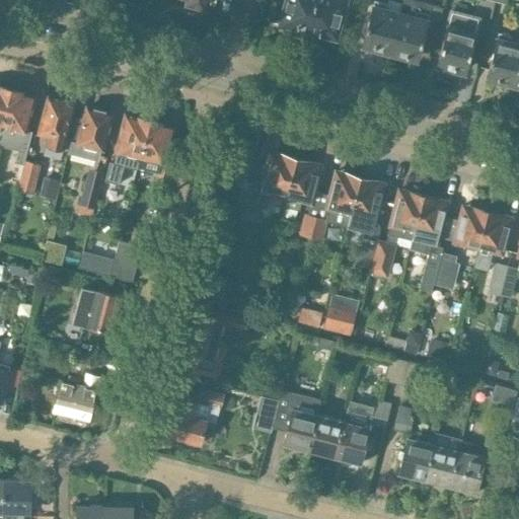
[(307,28),(314,0),(285,0),(285,3),(275,0),(271,3),(268,14),(271,19),(307,28)]
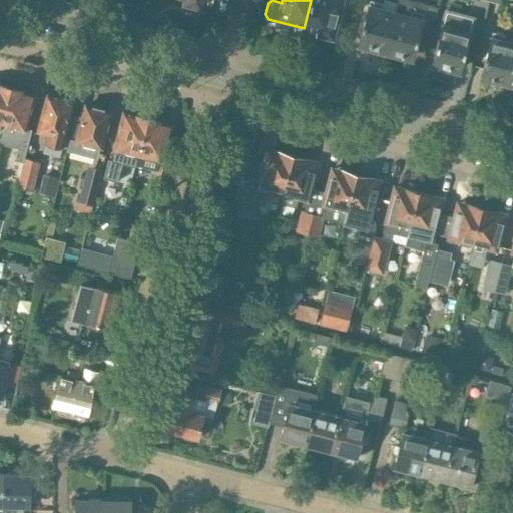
[(311,0),(304,28),(315,31),(317,34),(324,36),(329,34),(331,34),(339,0),(311,0)]
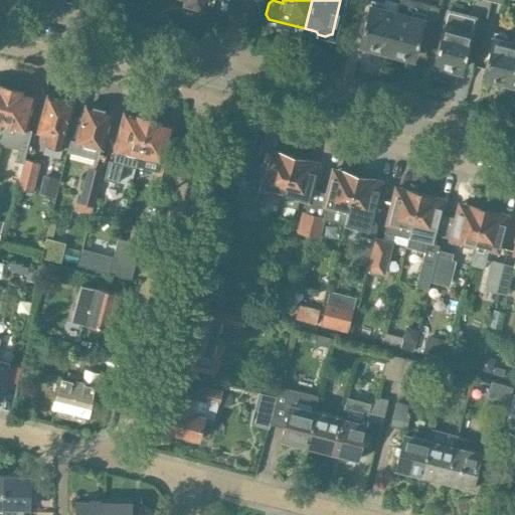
[(385,51),(395,11),(381,8),(382,1),(376,0),(370,0),(359,41),(369,44),(372,48),(385,51)]
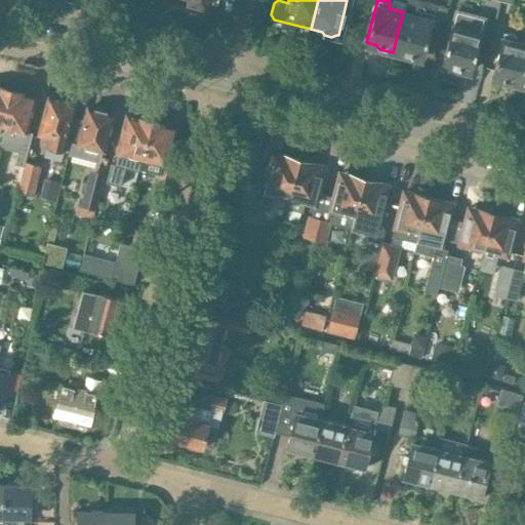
[(420,0),(407,0),(405,12),(403,11),(393,52),(407,56),(411,54),(421,56),(430,26),(442,29),(447,6),(420,0)]
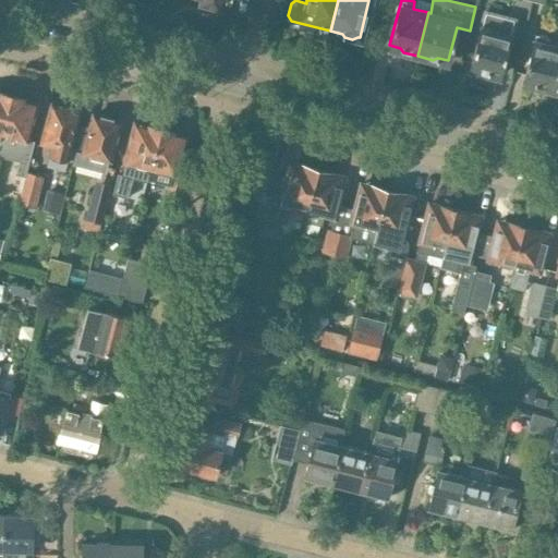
[(481,26),(471,67),(475,68),(476,71),(485,73),(488,71),(500,73),(511,27),(498,24),(497,31),(481,26)]
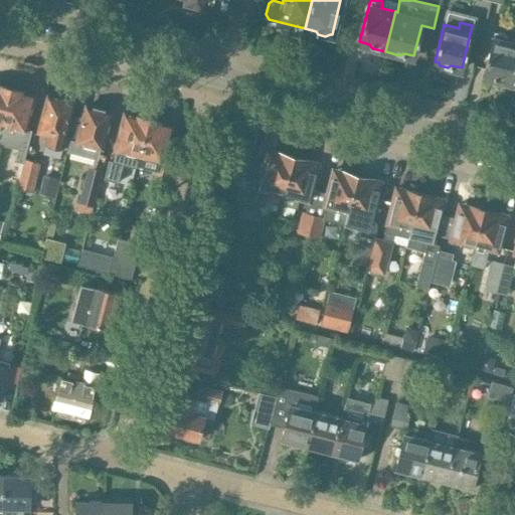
[(509,83),(514,59),(514,42),(505,40),(506,34),(495,31),(484,73),(493,76),(496,80),(509,83)]
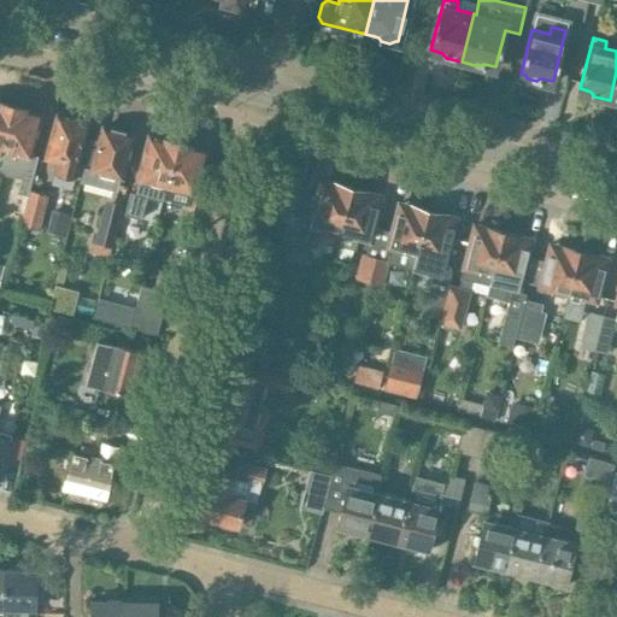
[(0,152),(12,105),(0,101),(0,152)]
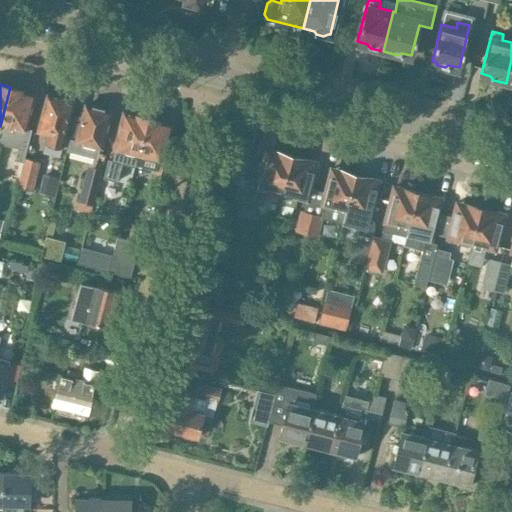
[(24,133),(25,128),(34,94),(10,87),(0,126),(0,128),(0,129),(0,130),(0,141),(19,147),(16,159),(24,161),(30,135),(24,133)]
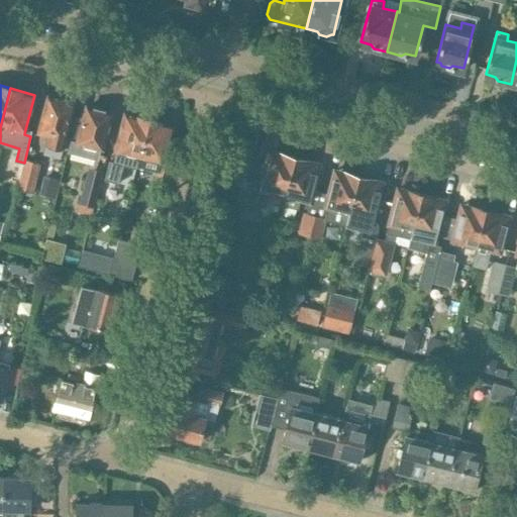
[(73,102),(48,96),(38,130),(47,133),(44,142),(68,148),(70,137),(64,136),(73,102)]
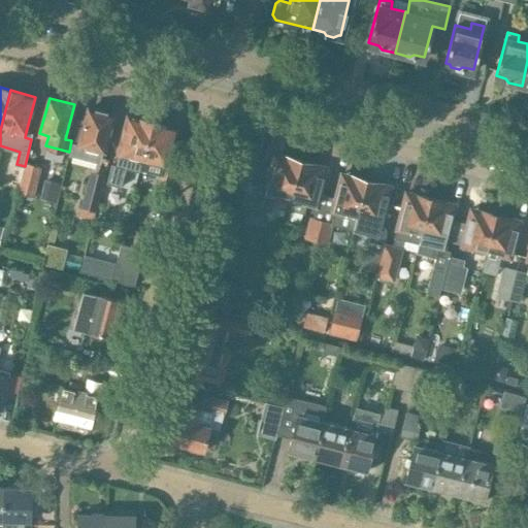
[(112,116),(88,108),(78,143),(76,153),(100,159),(102,150),(103,150),(112,116)]
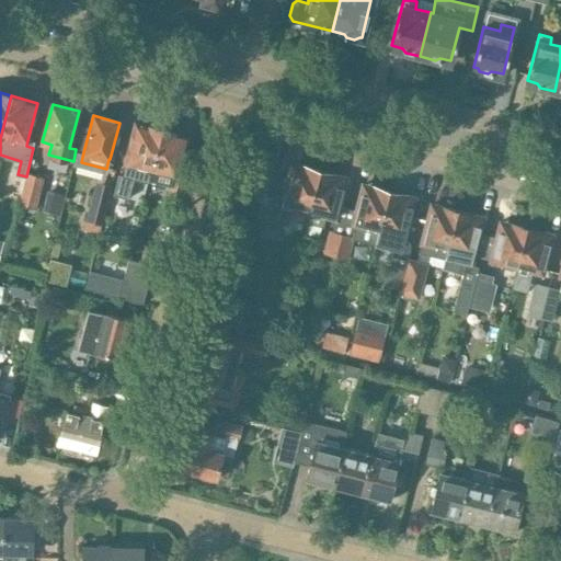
[(148,180),(160,129),(136,123),(123,174),(118,173),(112,194),(128,197),(133,179),(148,182),(148,180)]
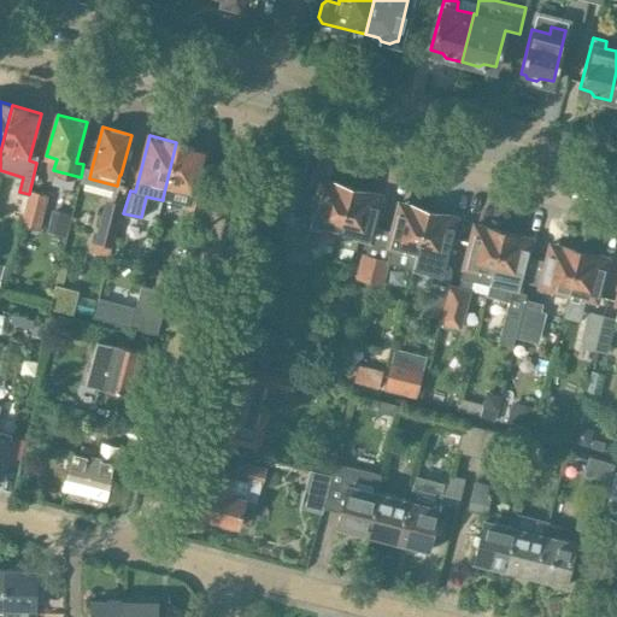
[(205,151),(176,142),(163,198),(186,204),(182,216),(197,221),(201,203),(192,200),(205,151)]
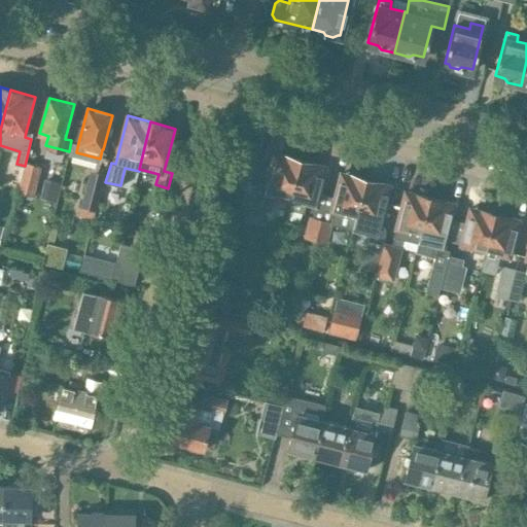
[(247,183),(253,185),(255,175),(257,167),(251,165),(255,150),(231,143),(220,179),(246,186),(247,183)]
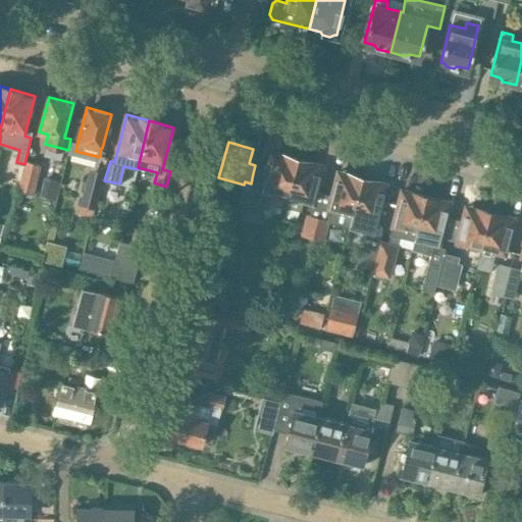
[(286,196),(296,159),(272,153),(265,176),(253,173),(251,184),(241,220),(259,225),(263,209),(268,211),(273,192),(286,196)]
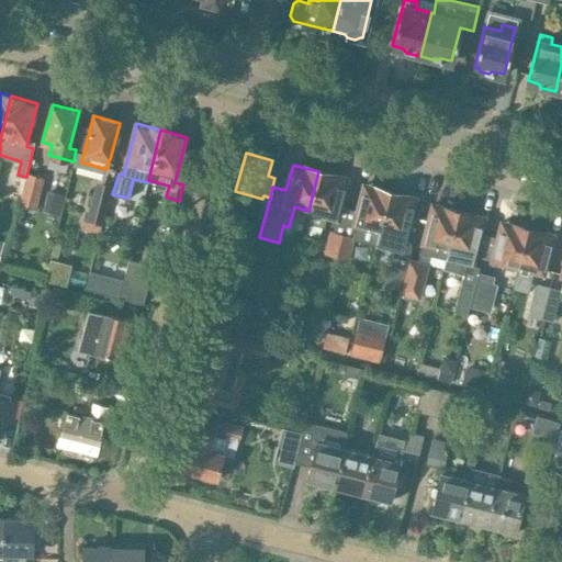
[(346,179),(318,171),(308,211),(305,221),(323,225),(325,215),(335,217),(326,251),(336,254),(348,208),(339,205),(346,179)]
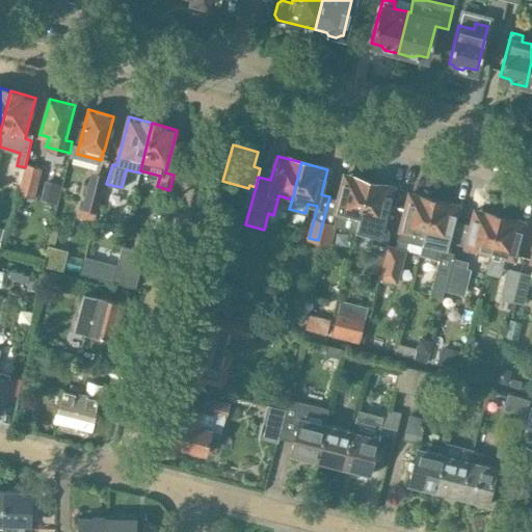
[(32,196),(40,167),(26,164),(19,192),(32,196)]
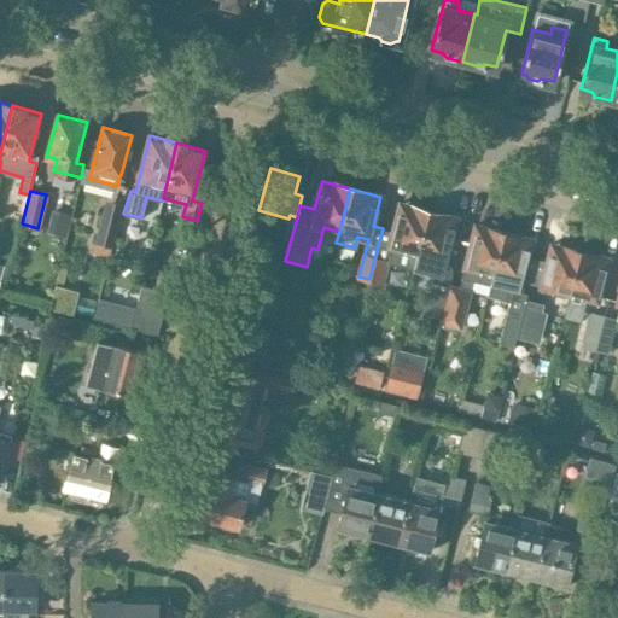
[(108,260),(122,205),(106,202),(93,255),(108,260)]
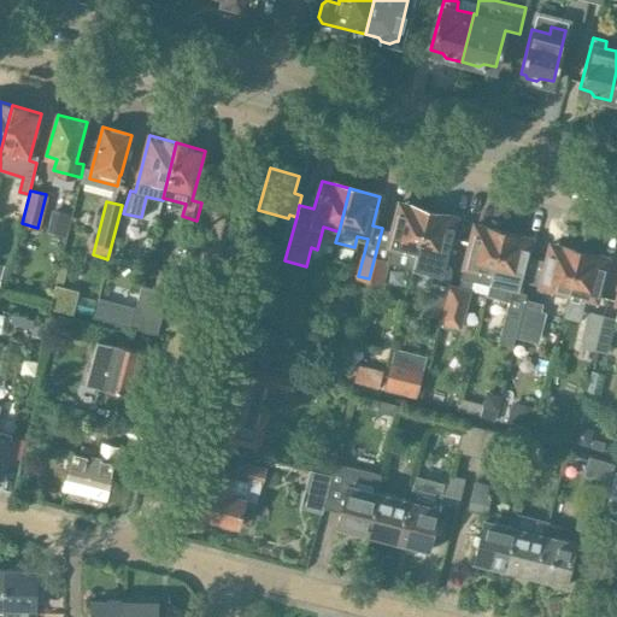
[(418,252),(429,210),(400,203),(393,231),(382,228),(369,278),(383,283),(389,262),(413,268),(418,252)]
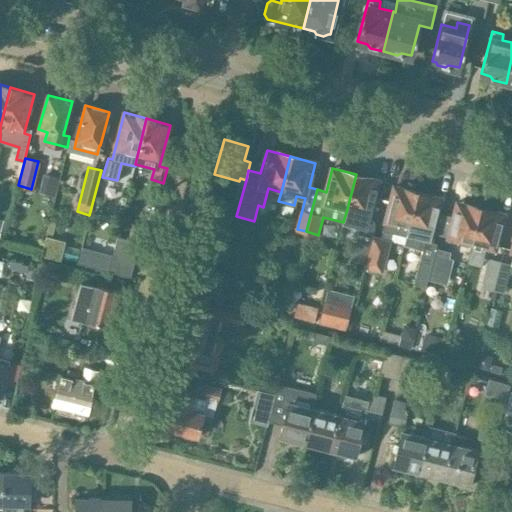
[(379,181),(356,174),(347,209),(370,215),(379,181)]
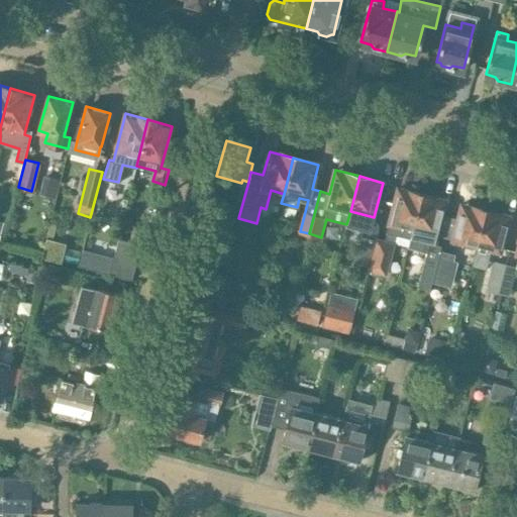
[(409,238),(421,195),(397,189),(388,223),(398,226),(396,234),(409,238)]
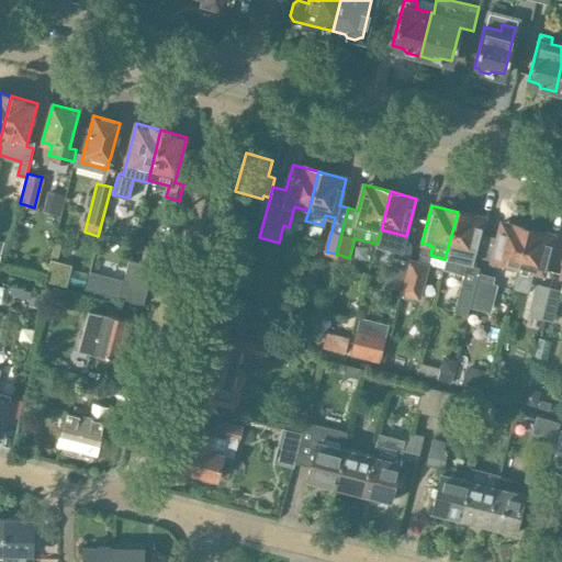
[(483,218),(458,212),(445,259),(442,269),(459,273),(463,258),(472,260),(483,218)]
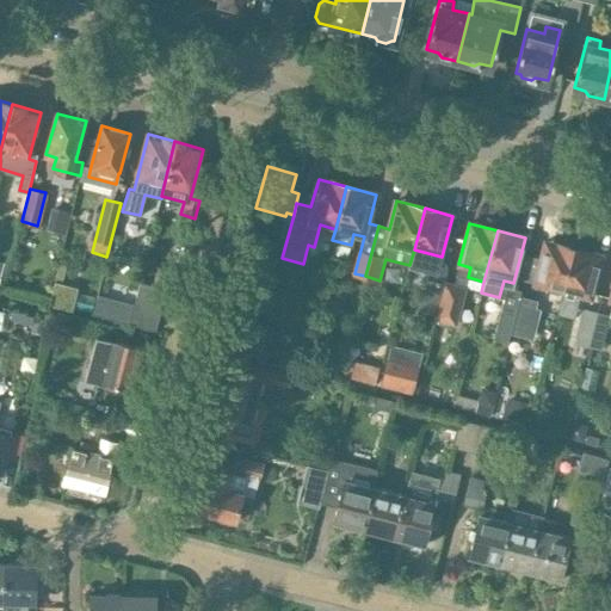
[(563,290),(574,250),(545,242),(535,283),(563,290)]
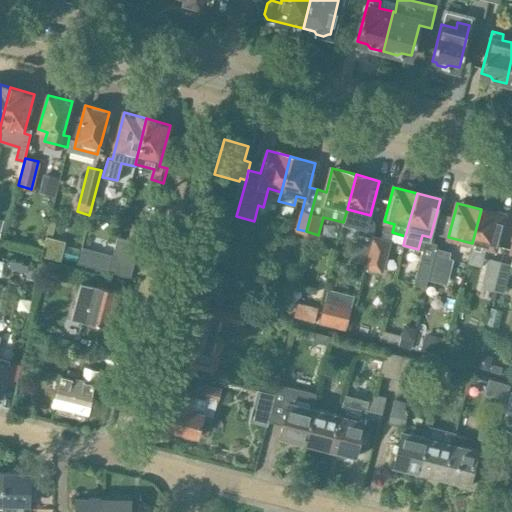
[(503,215),(481,209),(472,243),(495,249),(503,215)]
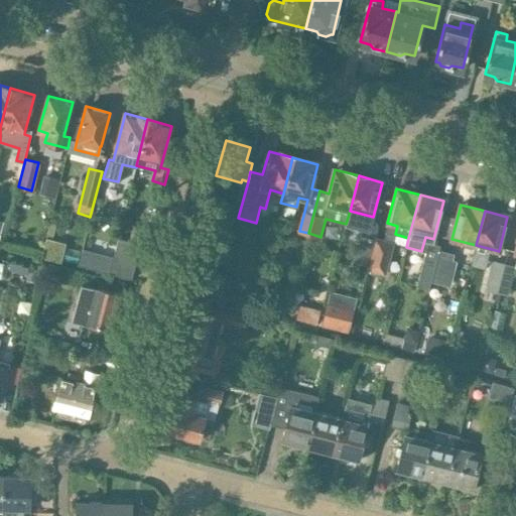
[(372,249),(376,233),(365,230),(361,246),(372,249)]
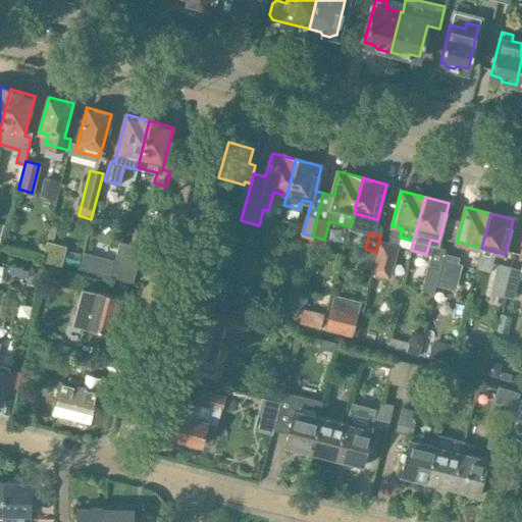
[(138,260),(142,248),(142,247),(119,241),(116,253),(138,260)]
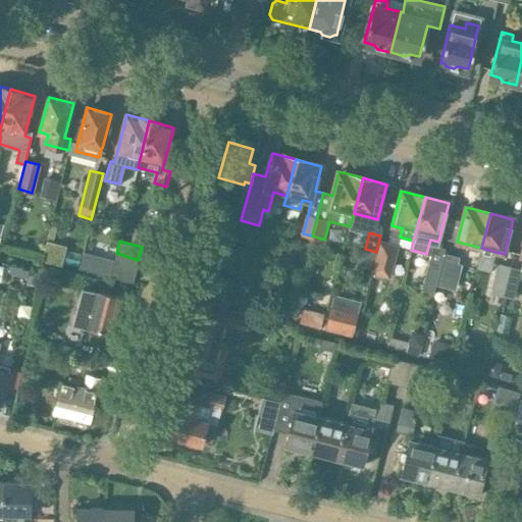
[(399,248),(380,243),(371,276),(390,281),(399,248)]
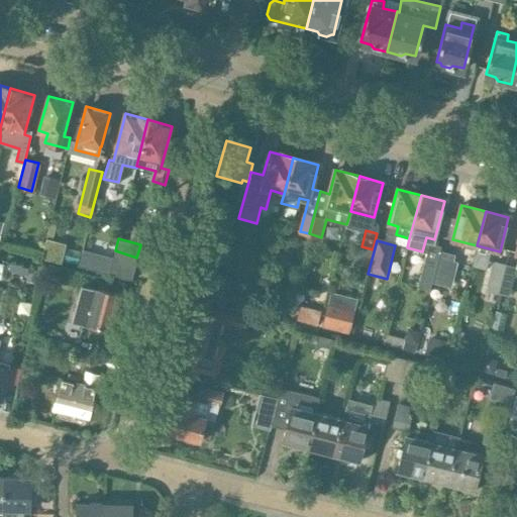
[(429,244),(417,287),(428,290),(433,273),(438,253),(440,247),(429,244)]
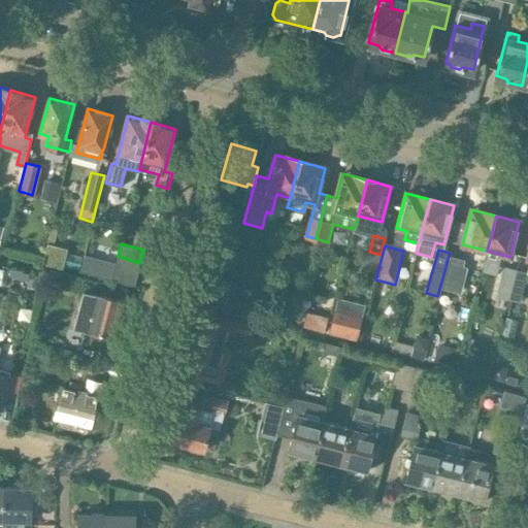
[(84,256),(79,271),(92,274),(96,259),(84,256)]
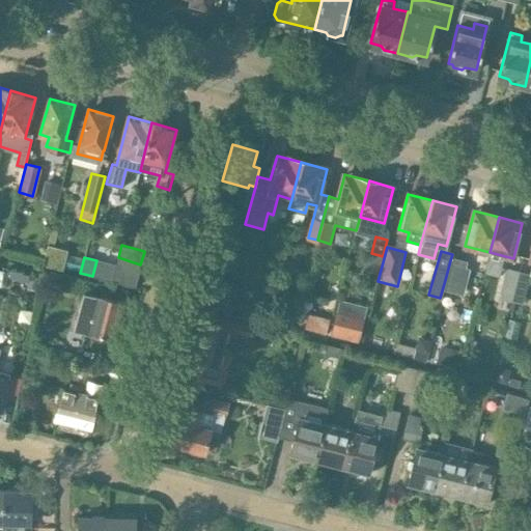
[(138,274),(140,264),(118,257),(116,264),(115,268),(138,274)]
